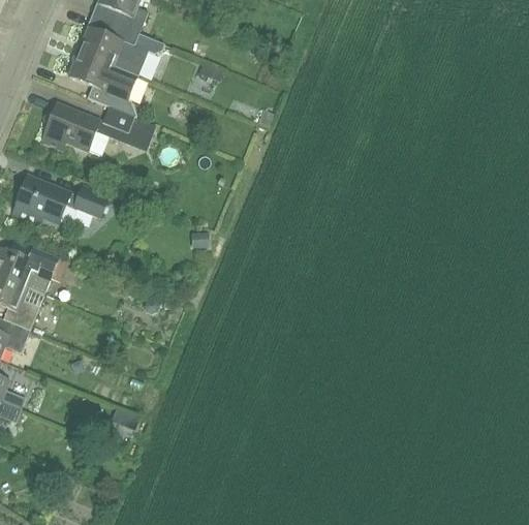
[(97,0),(97,1),(115,9),(110,21),(138,32),(148,9),(135,5),(137,0),(97,0)]
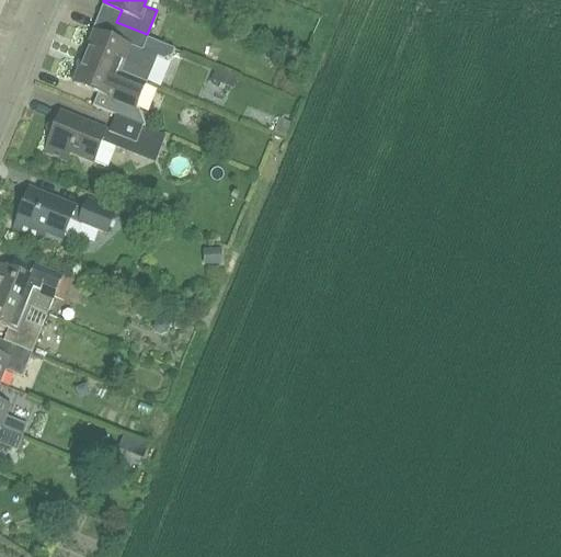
[(112,35),(93,27),(82,54),(119,68),(146,79),(157,53),(163,56),(171,52),(174,45),(147,34),(116,22),(112,35)]
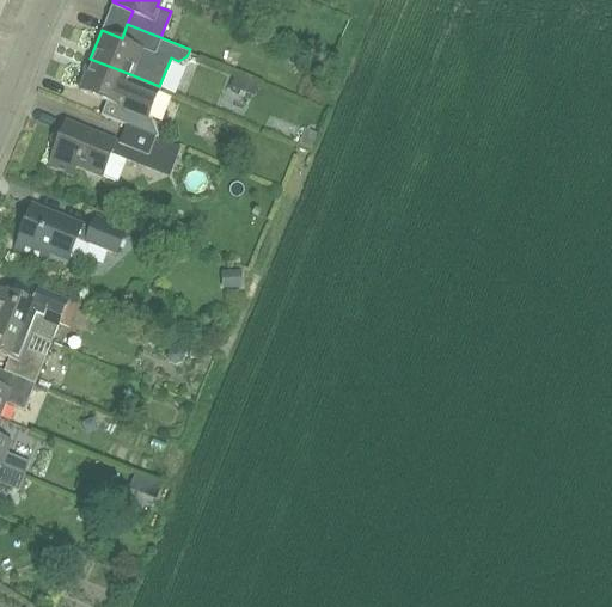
[(101,111),(126,122),(157,135),(158,132),(151,115),(148,114),(159,86),(130,74),(90,59),(78,87),(106,98),(101,111)]
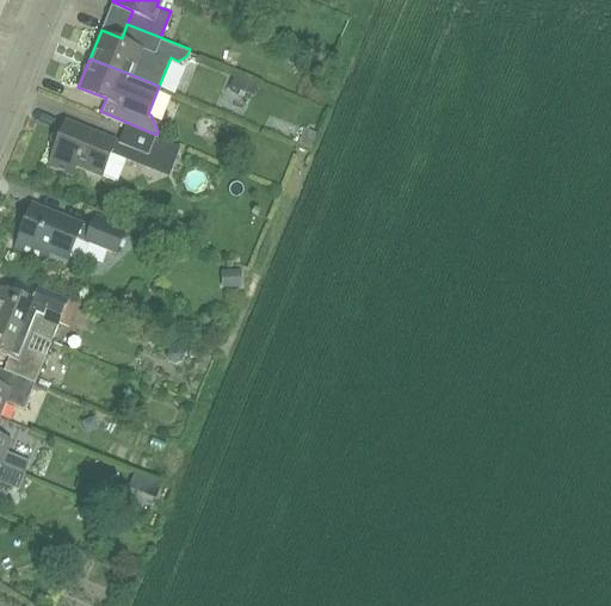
[(65,119),(48,162),(71,172),(74,162),(100,172),(109,150),(168,174),(180,144),(156,135),(125,122),(117,140),(65,119)]
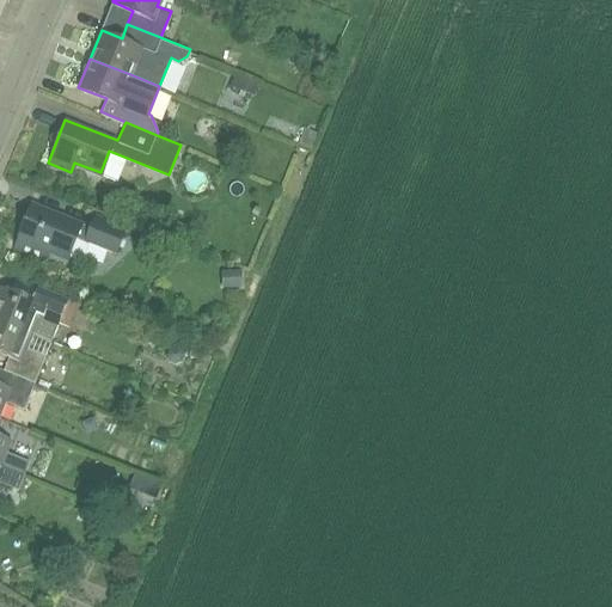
[(80,222),(31,203),(13,246),(46,259),(49,250),(66,257),(75,235),(116,251),(127,222),(95,210),(90,224),(81,221),(80,222)]
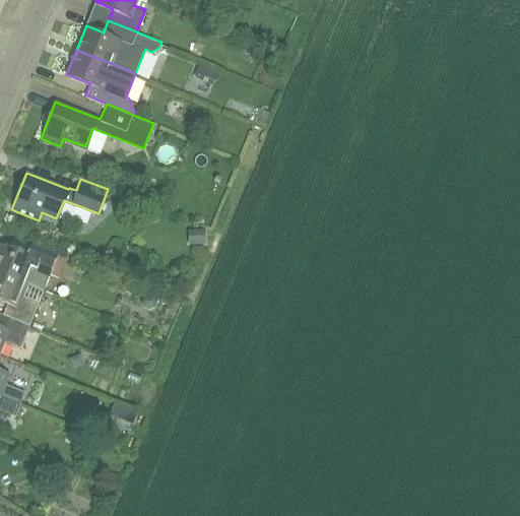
[(206,230),(188,230),(188,244),(206,245),(206,230)]
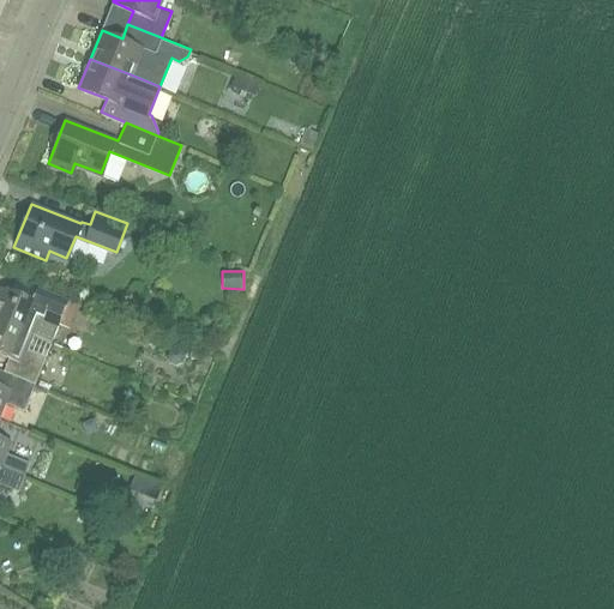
[(0,287),(0,320),(32,333),(32,332),(52,339),(68,299),(37,287),(32,300),(0,287)]
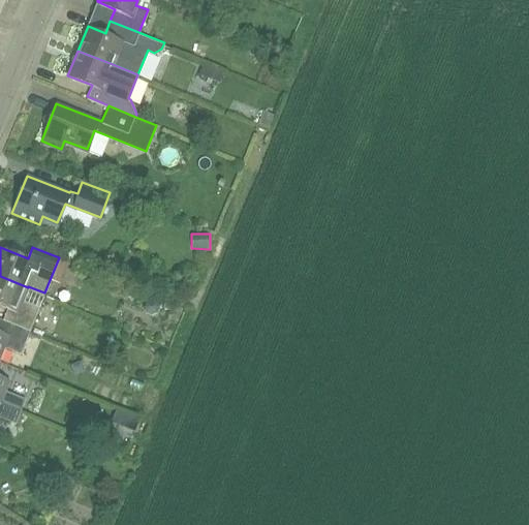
[(3,319),(29,330),(38,307),(23,301),(28,287),(0,276),(0,304),(7,307),(3,319)]
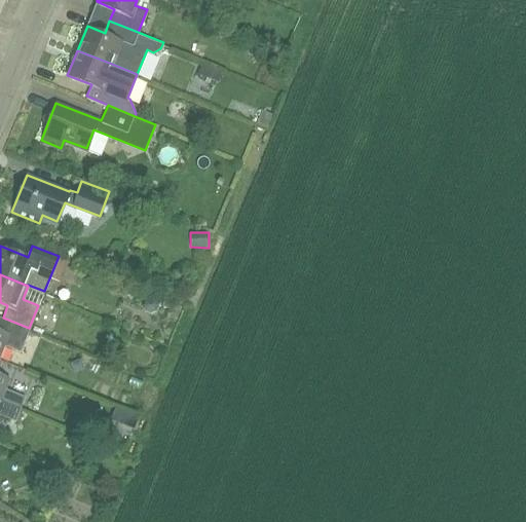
[(0,353),(4,344),(20,350),(29,328),(26,327),(3,318),(0,324),(0,353)]
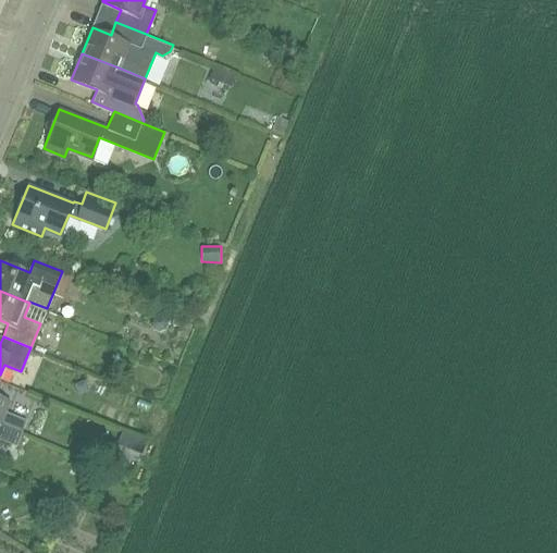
[(0,422),(21,431),(26,418),(5,409),(10,400),(0,395),(0,422)]
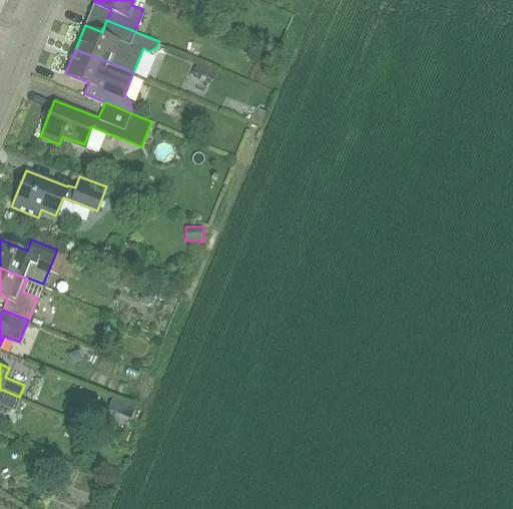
[(0,402),(15,408),(19,397),(0,389),(0,402)]
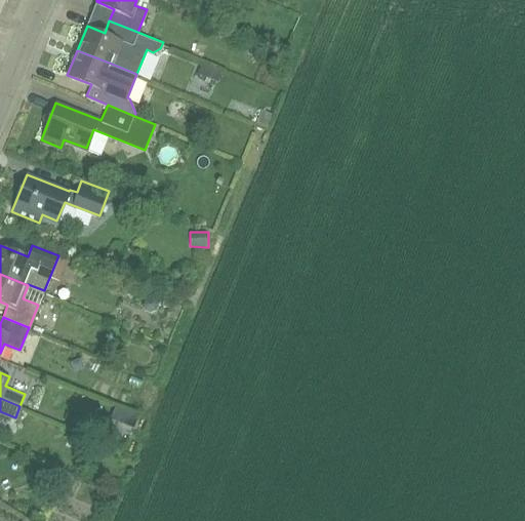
[(115,408),(110,419),(133,429),(137,416),(115,408)]
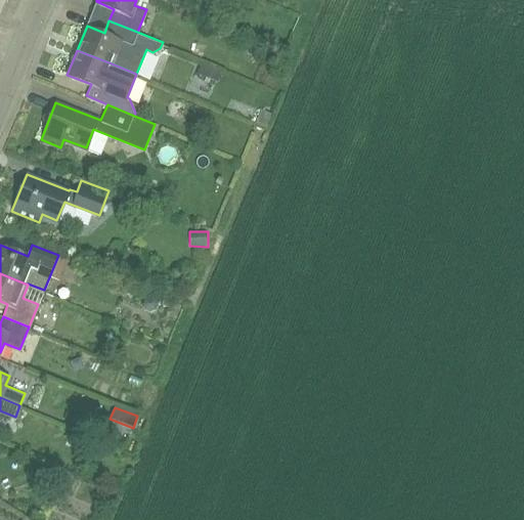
[(57,466),(46,465),(45,479),(55,480),(57,466)]
